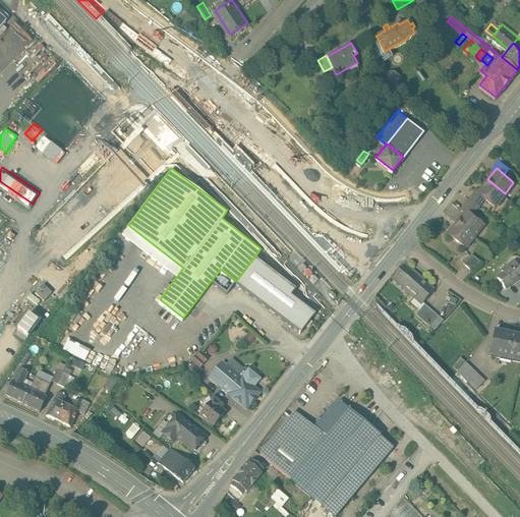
[(505,193),(487,179),(479,189),(478,190),(485,196),(496,205),(505,193)]
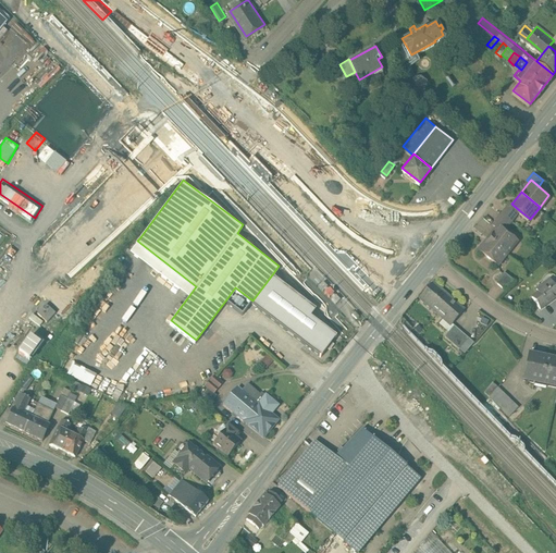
[(510,200),(502,211),(513,219),(519,210),(511,204),(513,203),(510,200)]
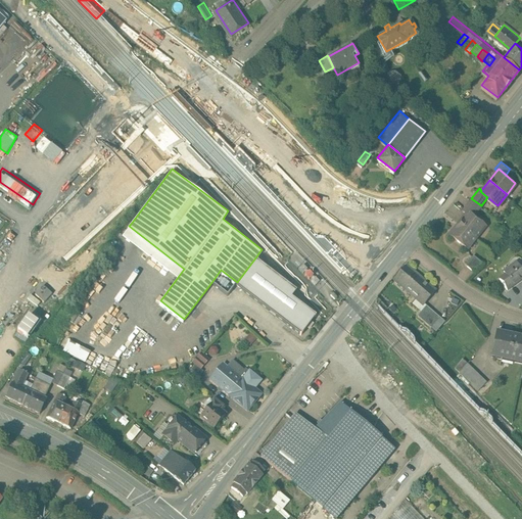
[(481,205),(471,198),(463,207),(467,210),(469,209),(474,214),(481,205)]
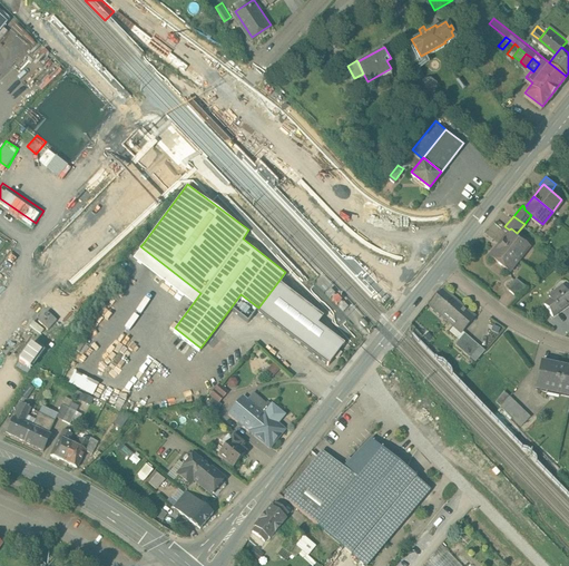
[(517,233),(511,228),(509,230),(501,241),(520,255),(530,243),(517,233)]
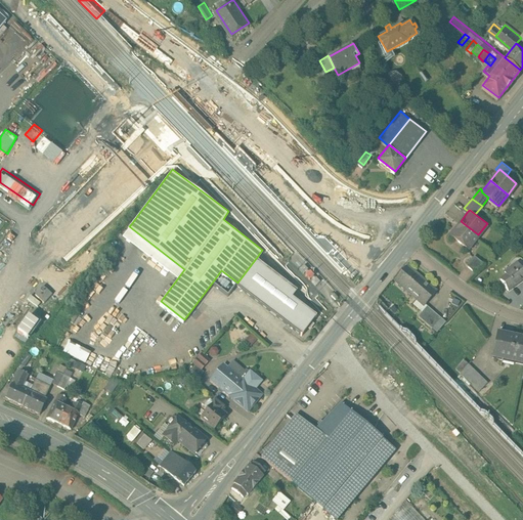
[(478,234),(461,221),(451,232),(469,246),(478,234)]
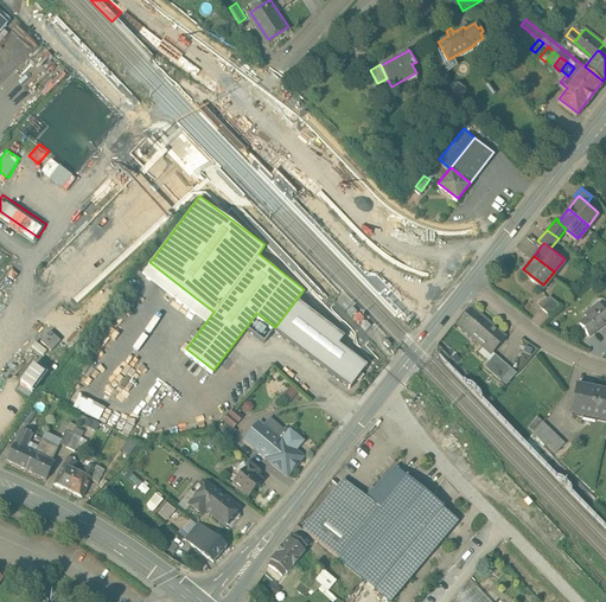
[(208,320),(214,312),(150,262),(142,271),(208,320)]
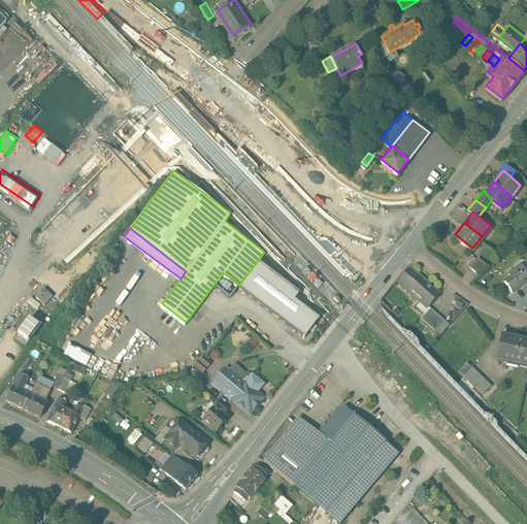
[(0,253),(1,254),(9,244),(0,236),(0,253)]
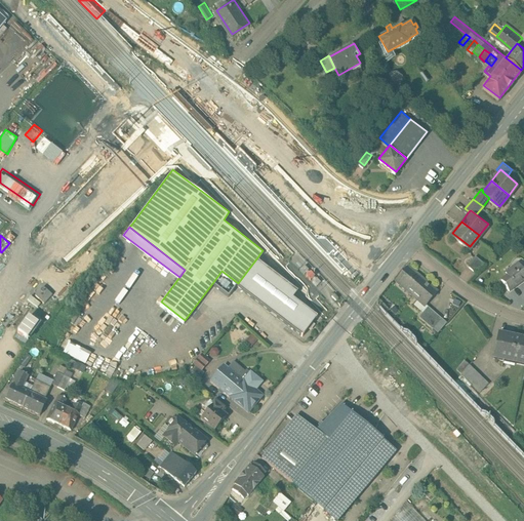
[(476,253),(468,263),(478,271),(487,263),(476,253)]
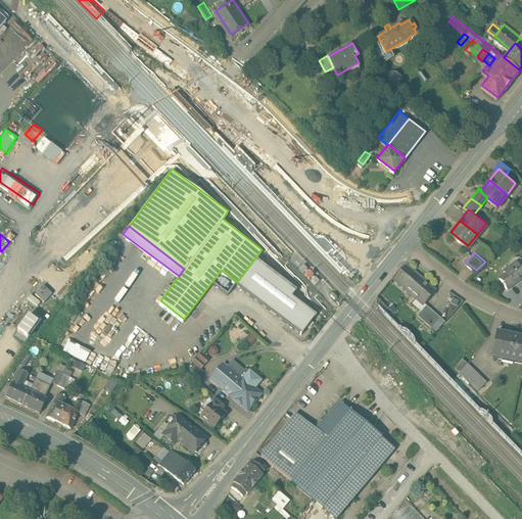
[(297,287),(256,256),(237,282),(301,332),(317,312),(292,293),(297,287)]
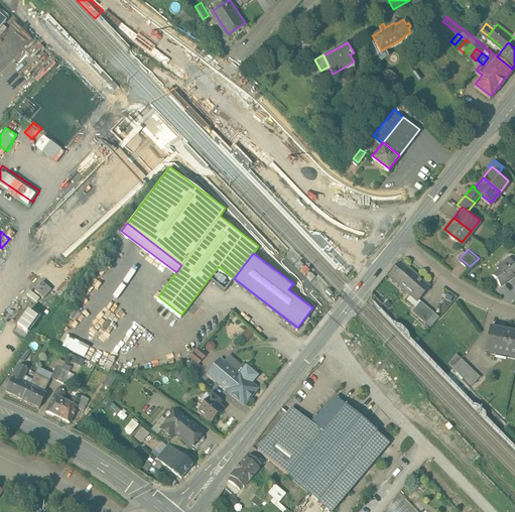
[(514,262),(510,256),(504,260),(506,263),(494,272),(501,282),(514,272),(514,262)]
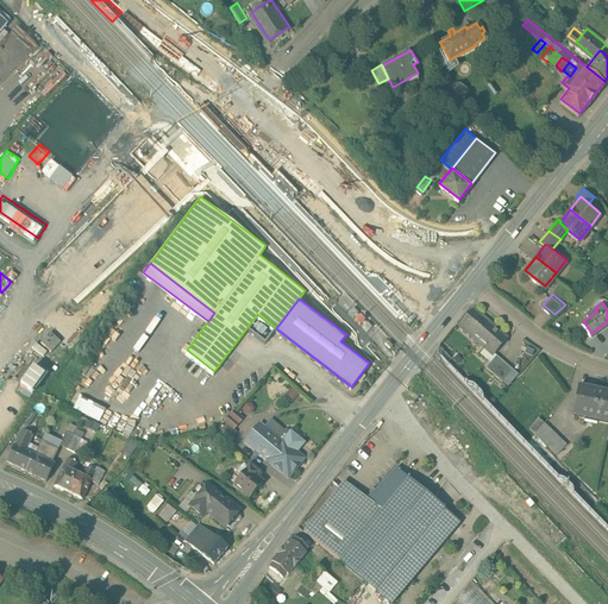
[(475,303),(461,321),(495,350),(509,332),(475,303)]
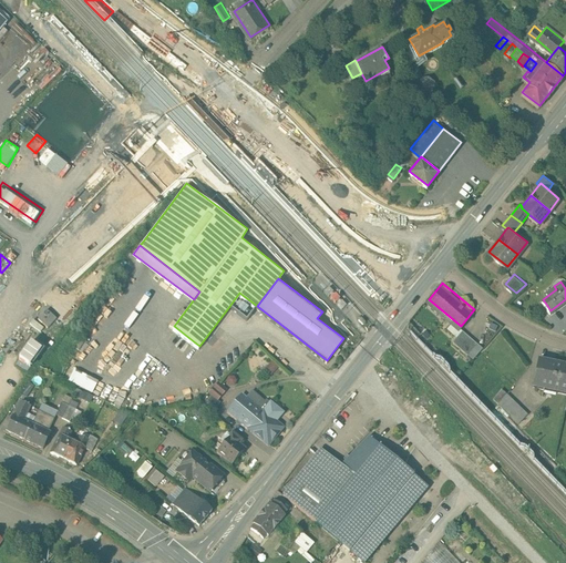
[(329,285),(322,290),(328,296),(330,294),(331,296),(330,297),(335,302),(336,300),(339,303),(337,304),(342,309),(348,304),(342,298),(340,300),(338,298),(340,296),(336,292),(333,293),(332,292),(335,290),(329,285)]
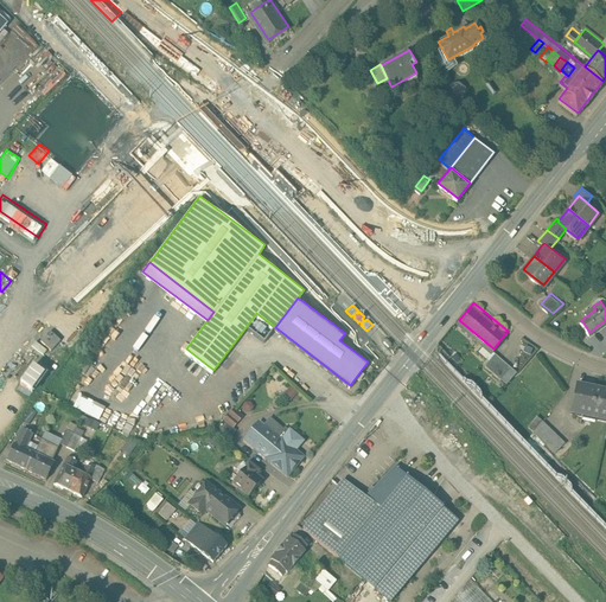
[(512,365),(496,351),(486,363),(502,377),(512,365)]
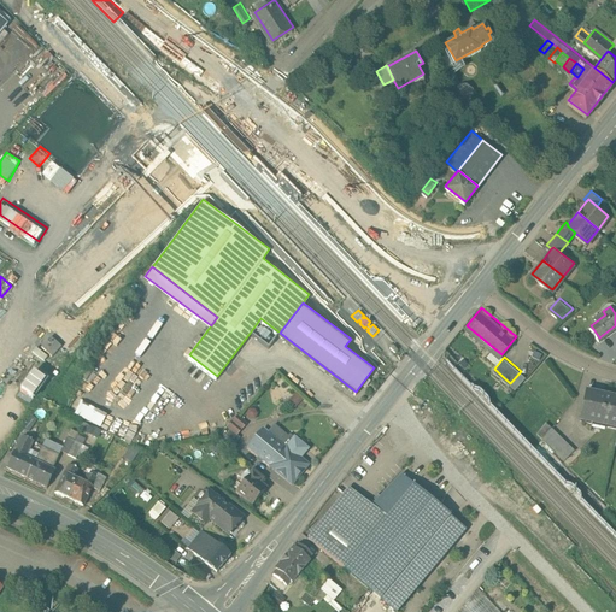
[(37,365),(23,386),(40,396),(53,376),(37,365)]
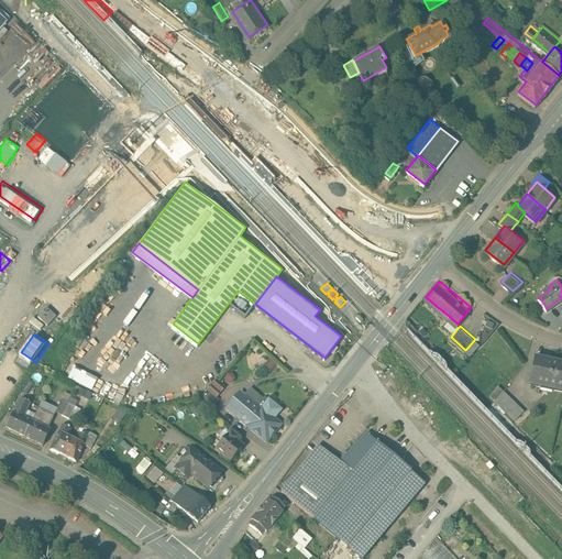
[(273,353),(264,361),(272,368),(279,360),(273,353)]
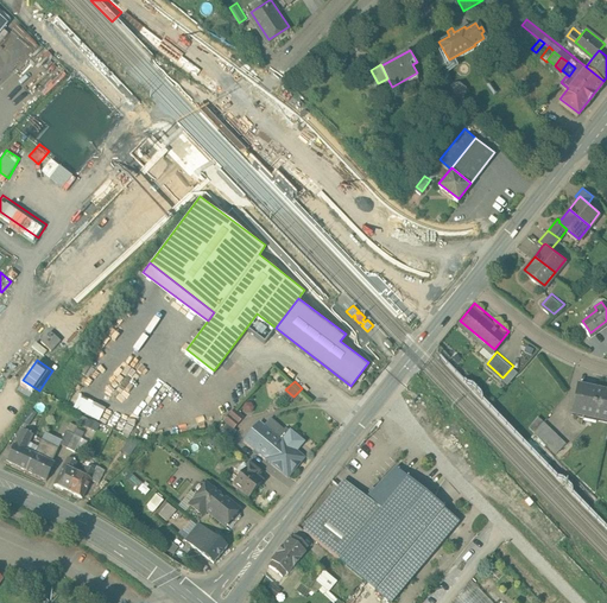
[(606,387),(577,382),(571,411),(606,418),(606,387)]
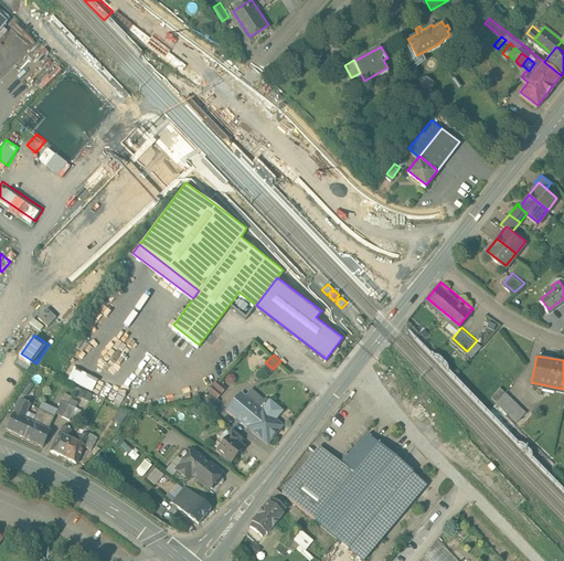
[(95,387),(100,374),(76,363),(71,377),(95,387)]
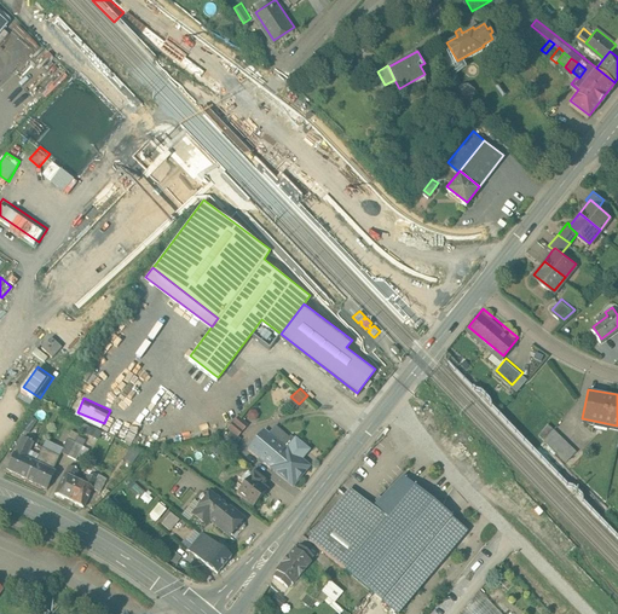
[(234,424),(241,430),(248,423),(240,416),(234,424)]
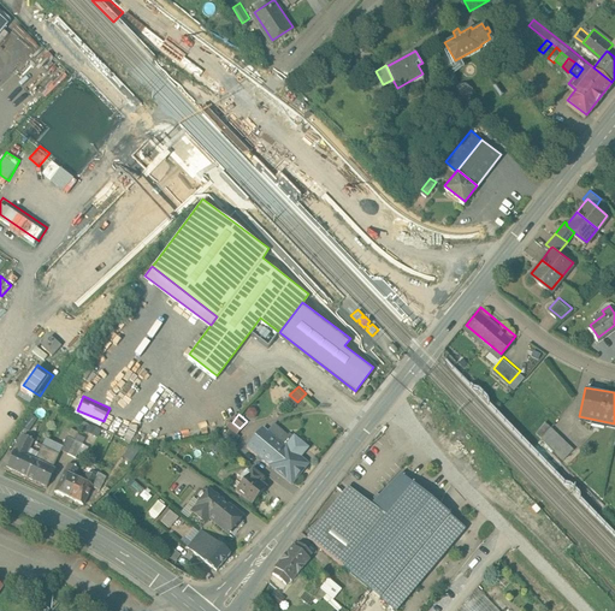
[(551,423),(545,419),(537,429),(542,434),(551,423)]
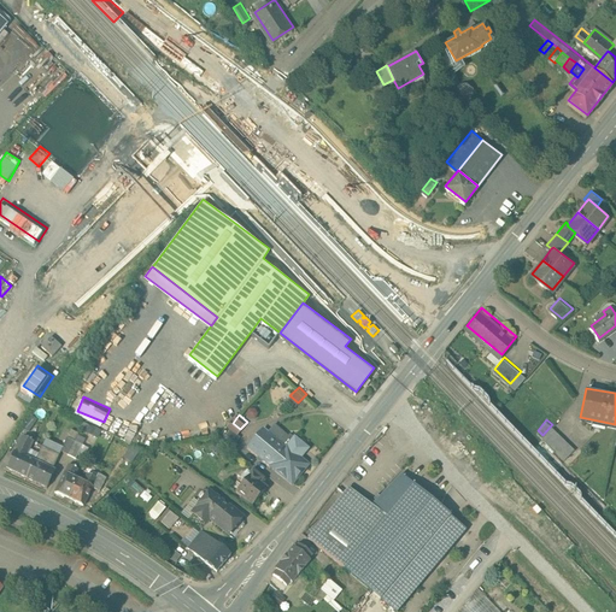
[(289,431),(275,421),(269,428),(289,445),(298,436),(291,430),(289,431)]
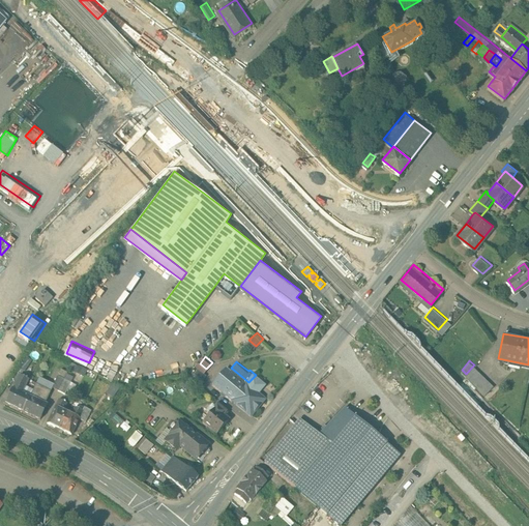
[(76,369),(86,374),(89,368),(79,362),(76,369)]
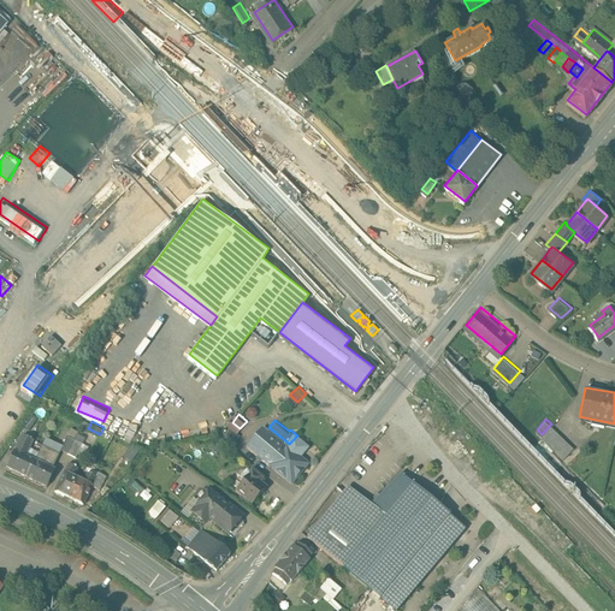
[(574,446),(551,423),(542,434),(565,457),(574,446)]
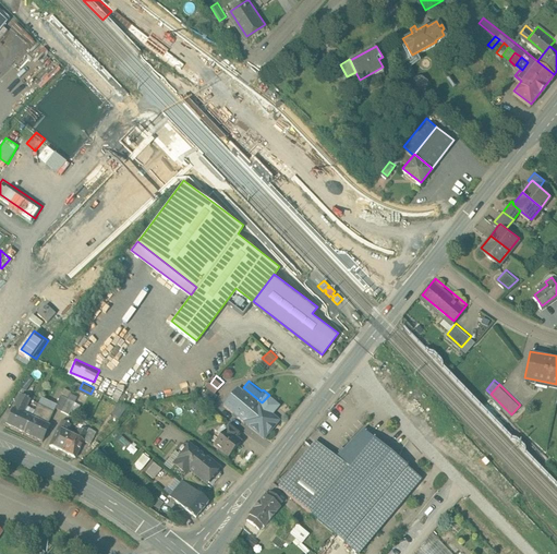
[(65,386),(61,394),(68,396),(71,388),(65,386)]
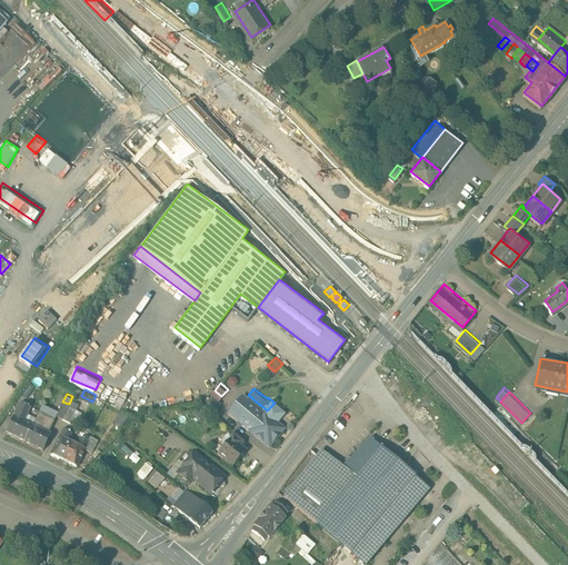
[(248,395),(246,394),(230,410),(251,427),(249,429),(257,437),(271,423),(284,434),(296,420),(275,403),(267,410),(248,395)]
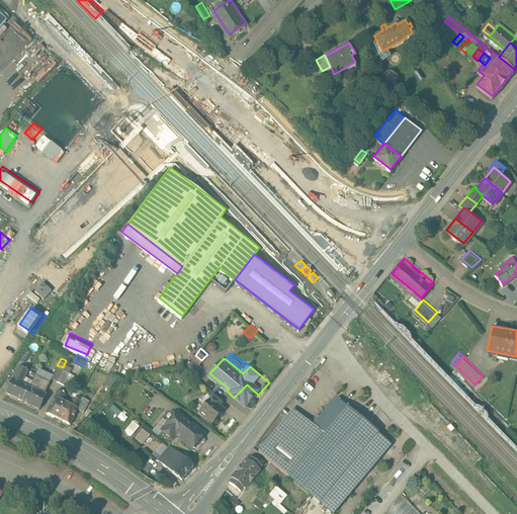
[(73,363),(66,360),(63,367),(70,370),(73,363)]
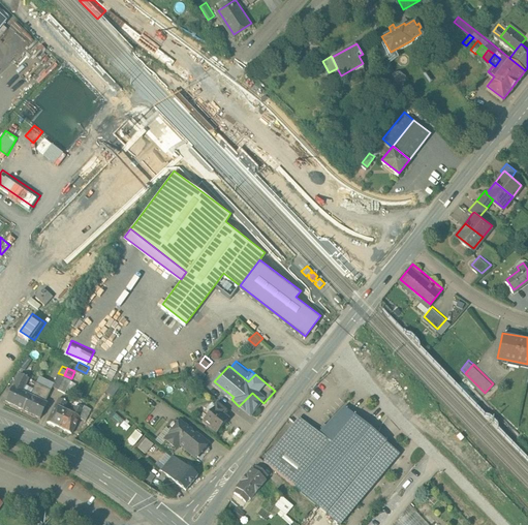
[(29,375),(19,371),(13,384),(23,389),(29,375)]
